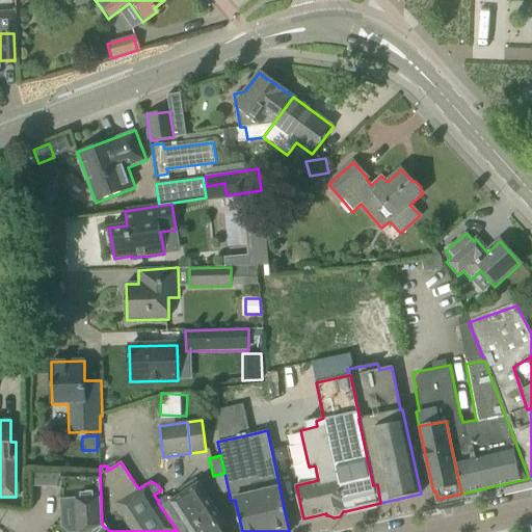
[(109,531),(102,524),(100,473),(32,472),(32,486),(61,487),(59,531),(109,531)]
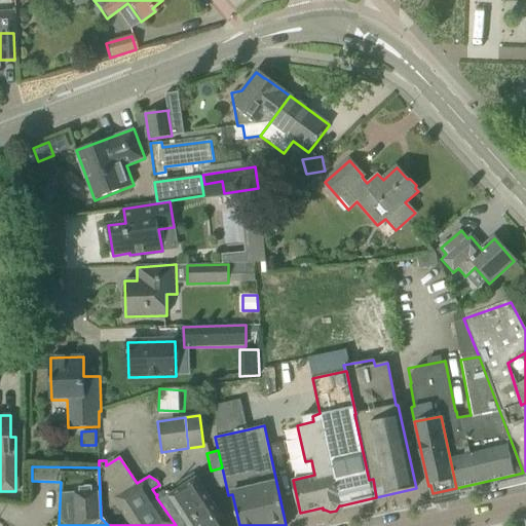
[(195,477),(178,488),(201,525),(200,525),(219,525),(225,521),(195,477)]
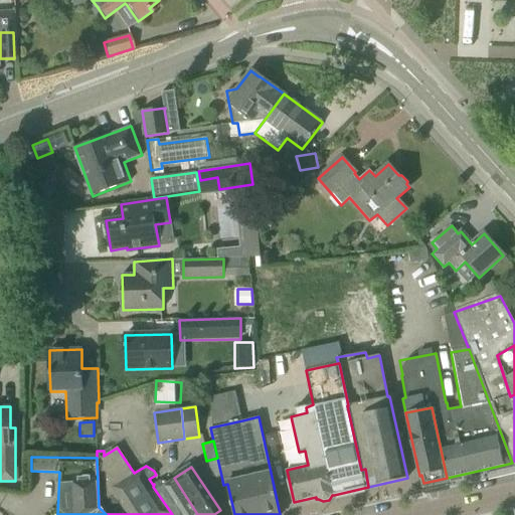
[(161,480),(154,484),(153,487),(172,514),(196,514),(197,514),(174,478),(164,484),(161,480)]
